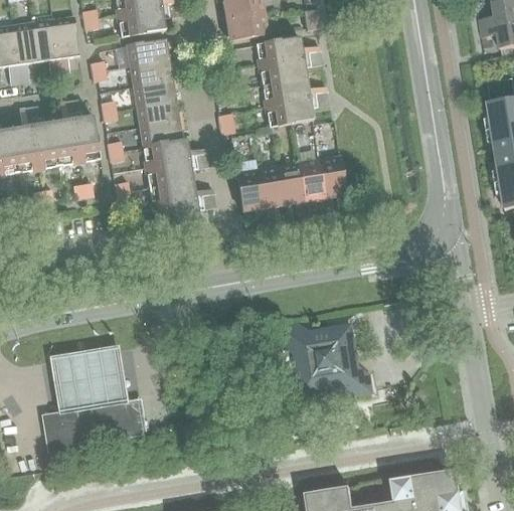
[(120,36),(164,30),(162,18),(180,15),(178,1),(160,4),(160,0),(115,0),(120,36)]
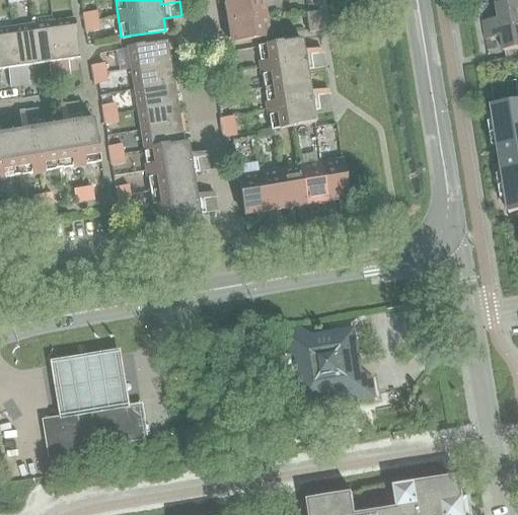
[(223,0),(226,18),(267,12),(265,0),(223,0)]
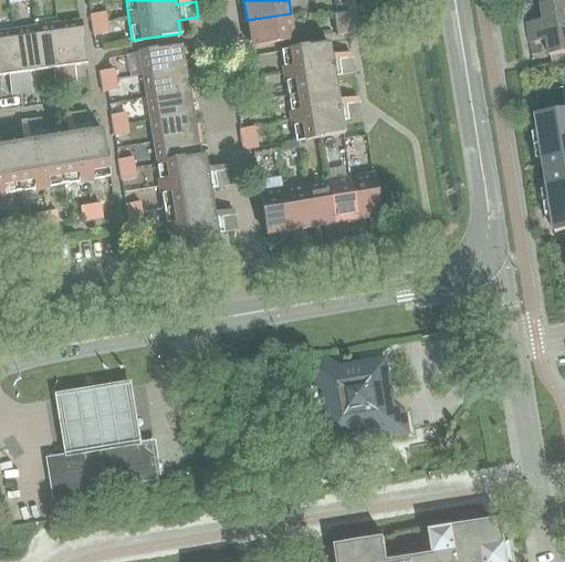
[(529,29),(564,23),(564,0),(547,0),(541,1),(544,17),(526,20),(529,29)]
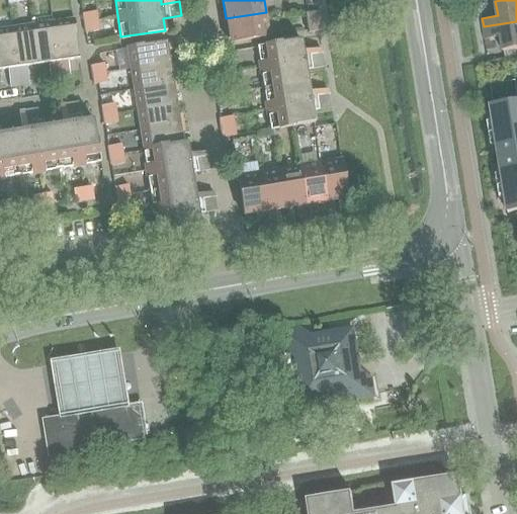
[(82,10),(84,20),(97,18),(96,8),(82,10)]
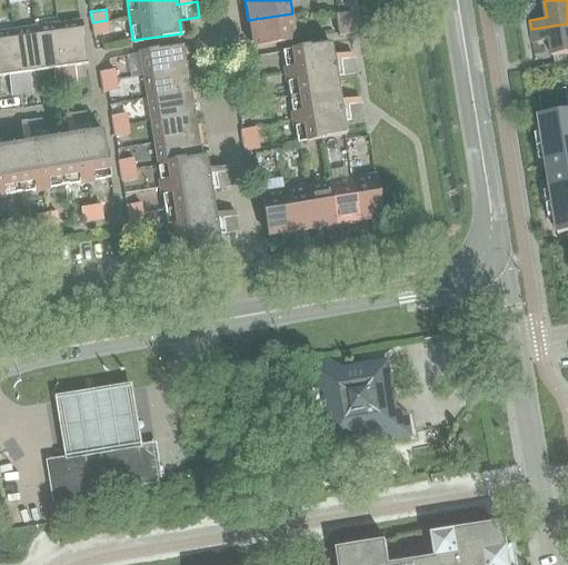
[(350,9),(335,11),(337,22),(351,19),(350,9)]
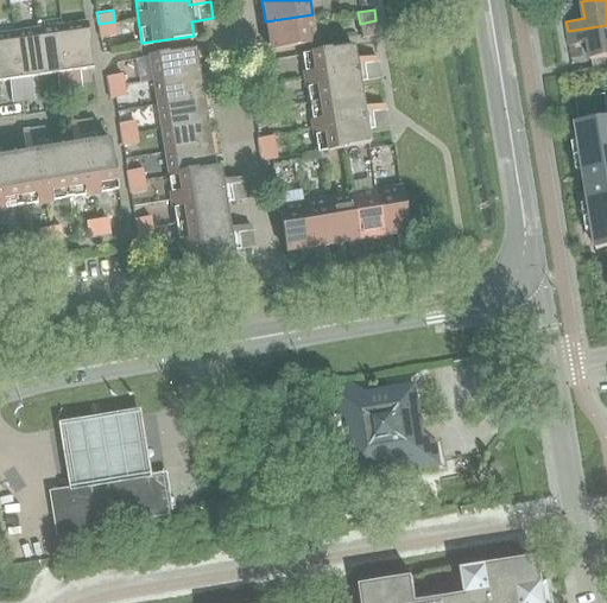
[(313,14),(265,21),(269,46),(316,39),(313,14)]
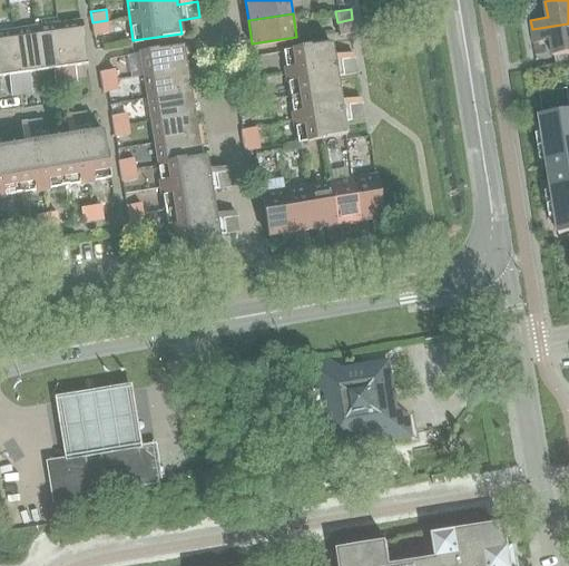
[(80,17),(57,20),(66,85),(76,84),(74,64),(87,61),(80,17)]
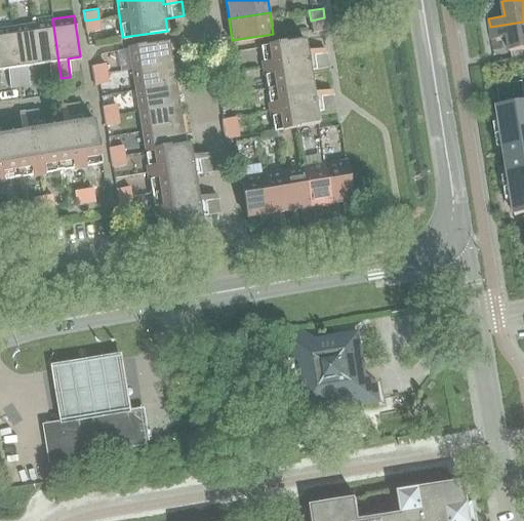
[(311,21),(312,30),(326,28),(324,17),(311,21)]
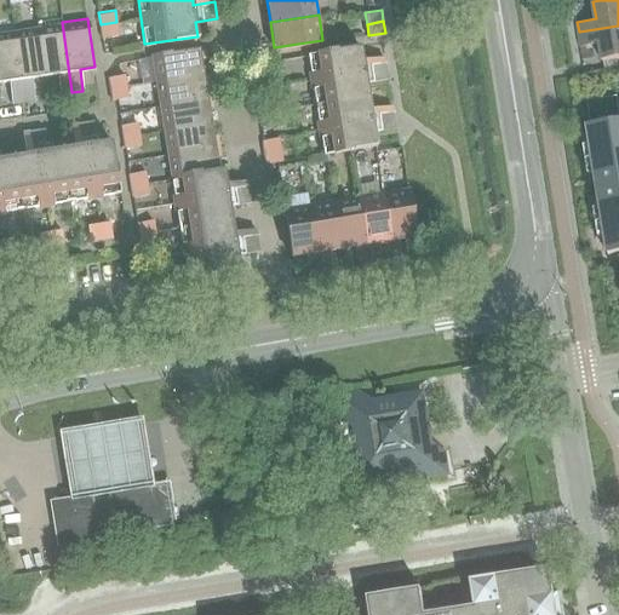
[(61,95),(72,92),(62,22),(38,26),(45,74),(57,73),(61,95)]
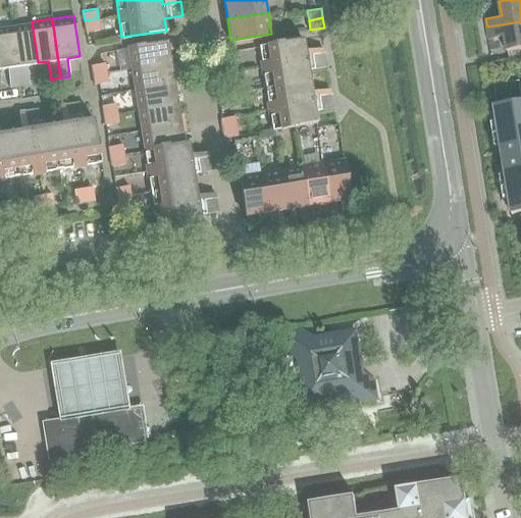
[(85,20),(86,30),(100,28),(98,18),(85,20)]
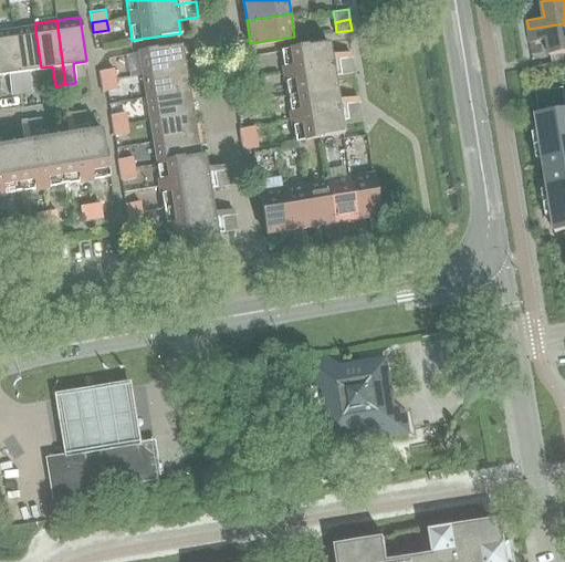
[(34,23),(12,27),(21,91),(31,90),(29,70),(41,68),(34,23)]
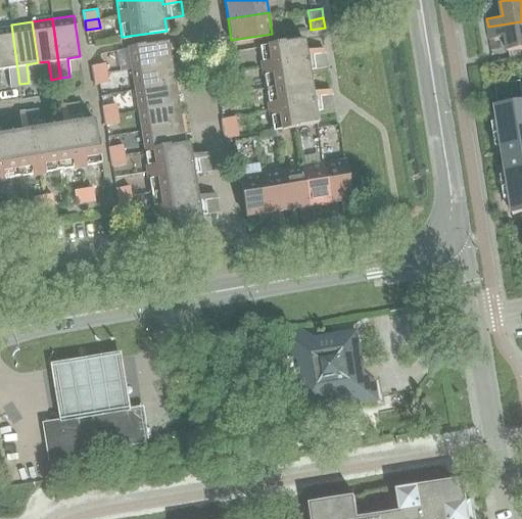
[(521,21),(488,27),(489,37),(506,34),(508,48),(509,48),(521,45),(521,21)]
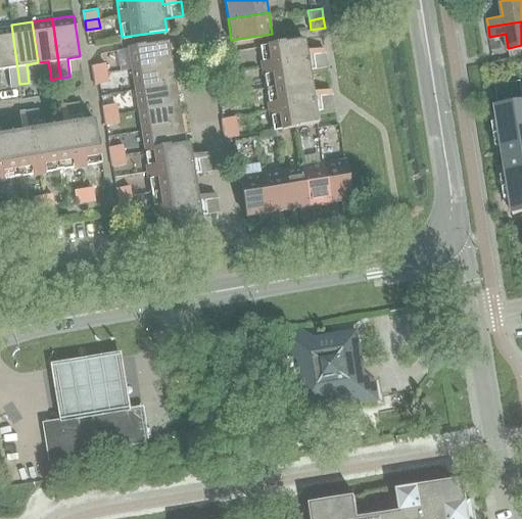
[(10,85),(19,84),(11,25),(0,26),(0,67),(7,66),(10,85)]
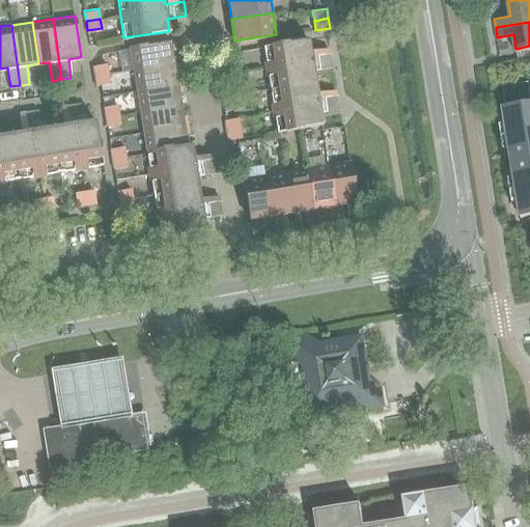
[(311,55),(308,37),(263,45),(277,130),(323,122),(319,106),(318,96),(317,96),(313,68),(312,63),(311,55)]
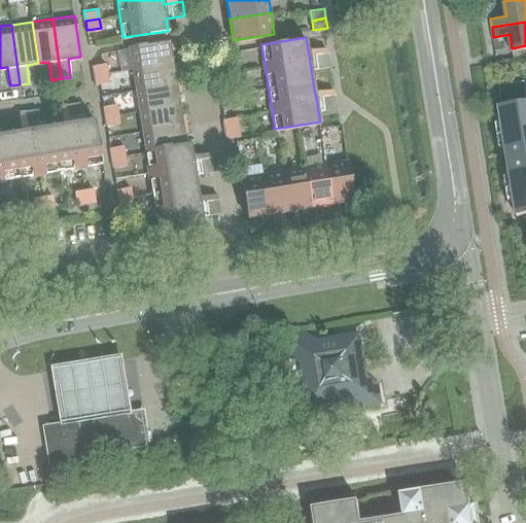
[(169,39),(129,45),(159,234),(204,227),(202,214),(220,211),(218,197),(200,200),(195,173),(213,170),(211,155),(193,159),(189,141),(185,142),(169,39)]
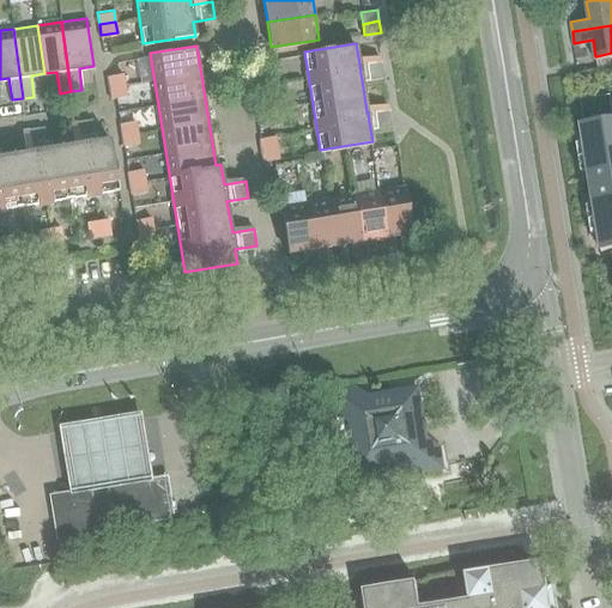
[(611,53),(597,56),(598,66),(611,62),(611,53)]
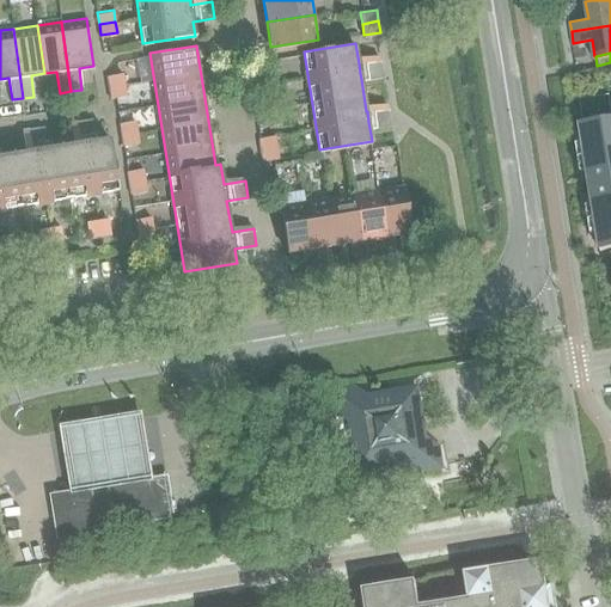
[(256,60),(257,71),(274,68),(272,56),(256,60)]
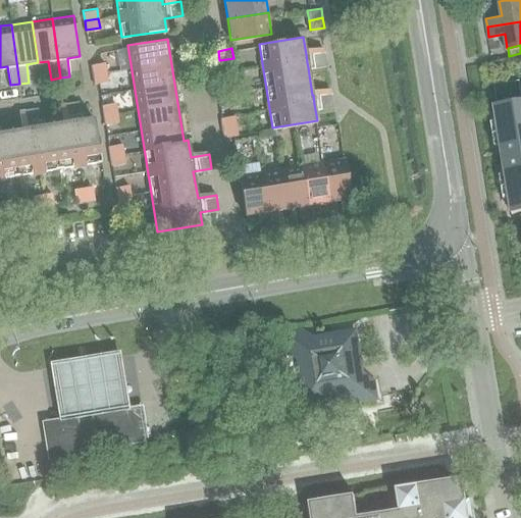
[(313,66),(326,64),(324,50),(311,53),(306,54),(307,62),(312,62),(313,66)]
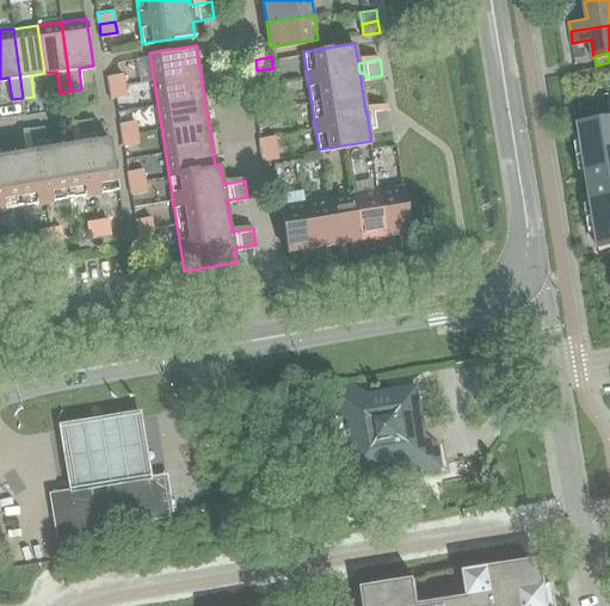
[(273,68),(257,70),(259,81),(275,79),(273,68)]
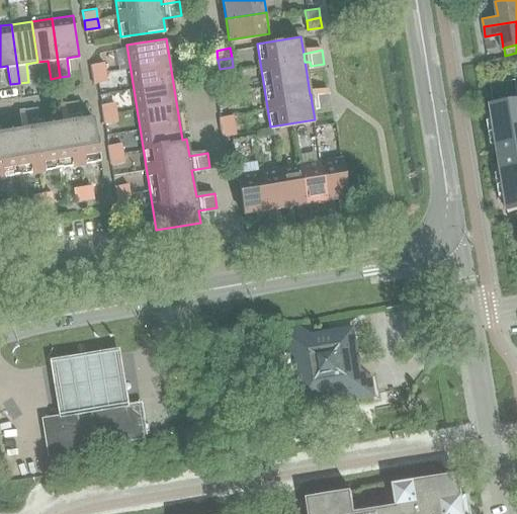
[(90,63),(92,72),(105,70),(104,61),(90,63)]
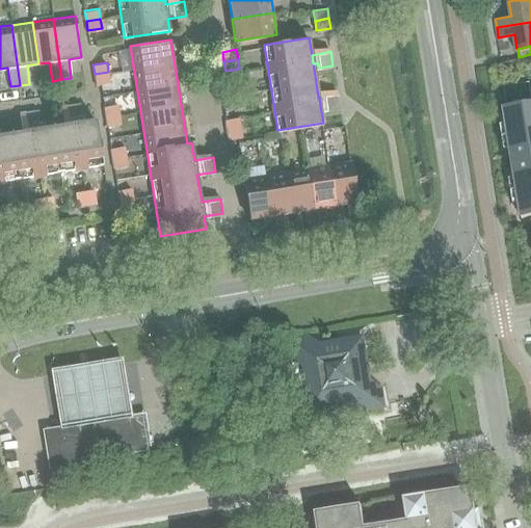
[(108,72),(95,74),(96,84),(110,81),(108,72)]
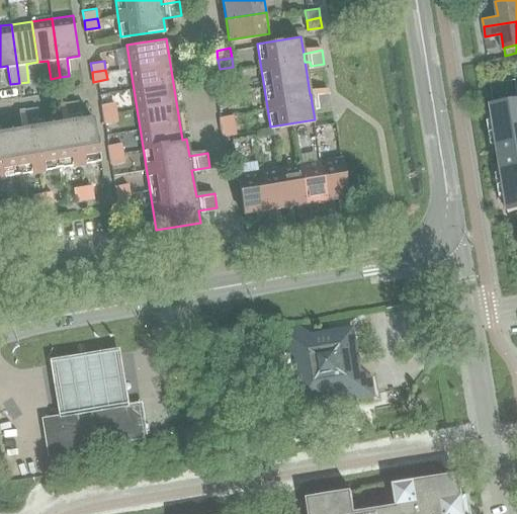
[(318,107),(331,105),(328,91),(315,93),(311,94),(312,103),(317,102),(318,107)]
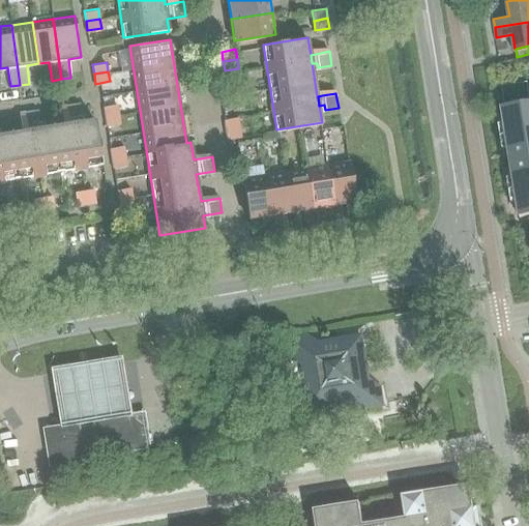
[(528,99),(502,105),(520,215),(528,213),(528,99)]
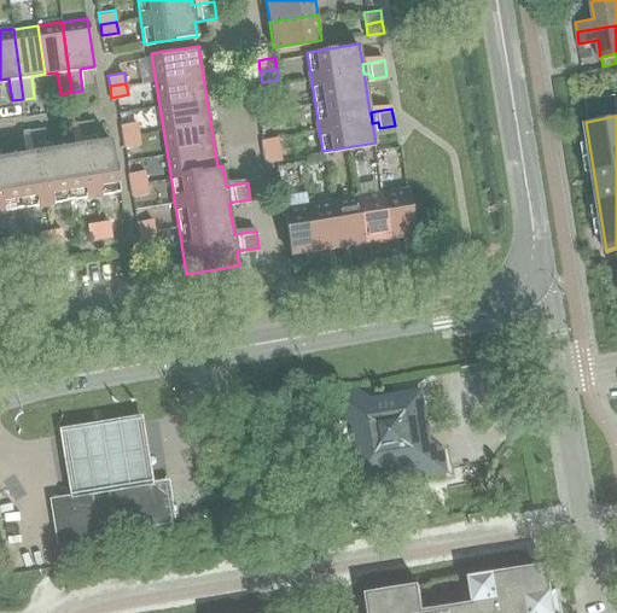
[(0,155),(0,209),(118,190),(110,138),(97,140),(93,118),(76,121),(80,142),(47,147),(44,126),(28,128),(30,150),(0,155)]
